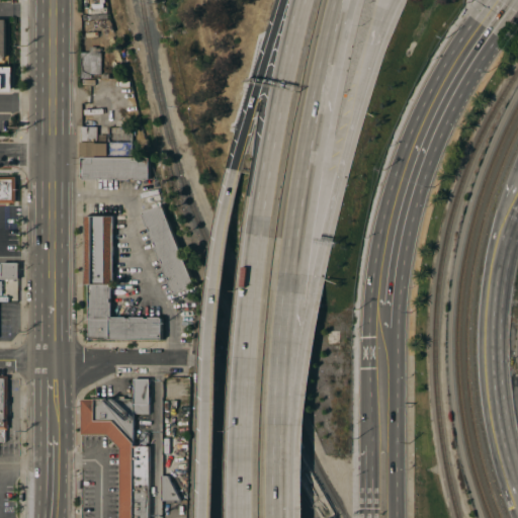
[(91,47),(97,47),(97,48),(101,48),(101,50),(102,50),(102,54),(109,54),(109,59),(107,59),(107,61),(109,61),(109,71),(108,71),(108,73),(110,73),(111,78),(82,78),(81,52),(91,52),(91,47)]
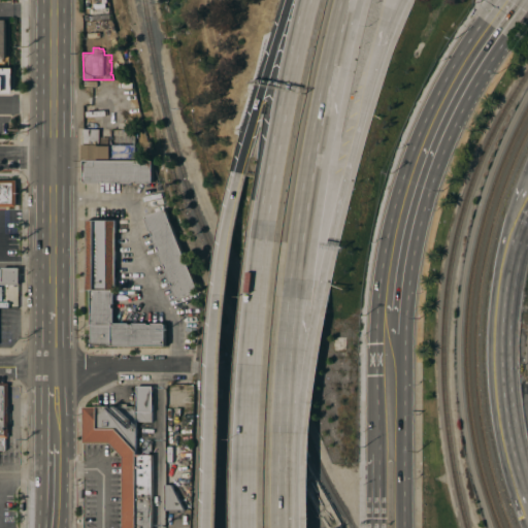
[(0,68),(13,68),(13,93),(0,93),(0,68)]
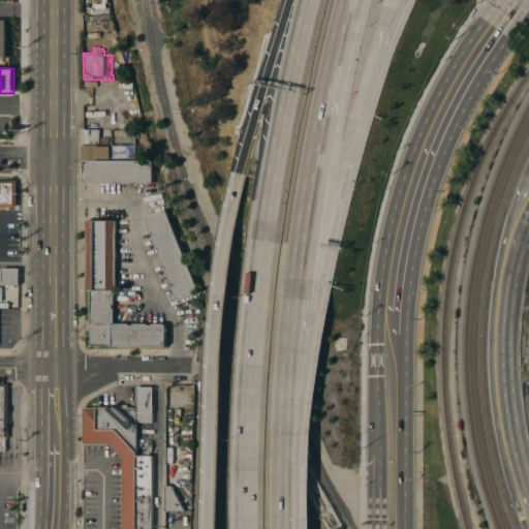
[(85,161),(85,160),(83,160),(83,144),(84,144),(84,130),(100,130),(100,145),(105,145),(105,146),(111,146),(112,130),(134,130),(134,128),(136,128),(136,162),(85,161)]
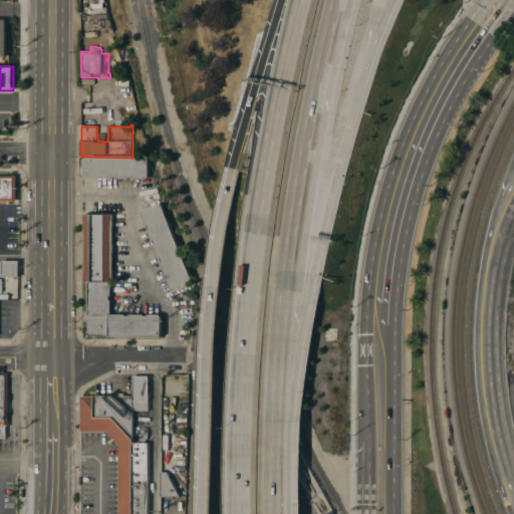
[(150,177),(148,177),(148,179),(134,179),(134,177),(130,177),(130,179),(117,179),(117,177),(113,177),(113,179),(101,179),(101,177),(98,177),(98,179),(83,178),(83,177),(82,177),(82,157),(133,158),(150,158),(150,177)]
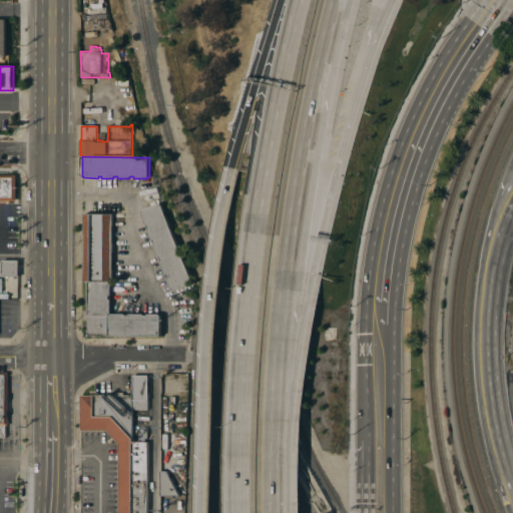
[(0,174),(17,174),(16,200),(0,200),(0,174)]
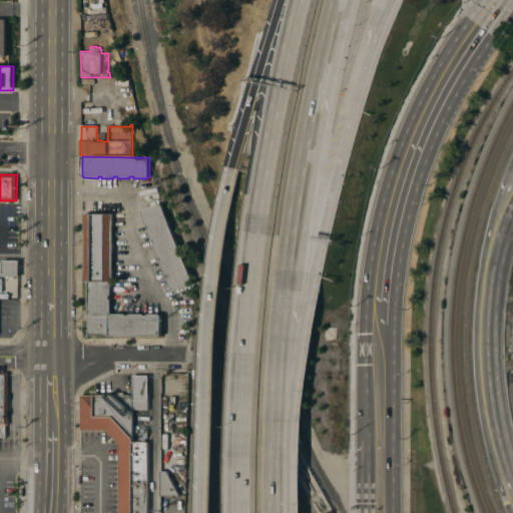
[(156,204),(161,202),(192,283),(172,291),(172,289),(170,290),(166,278),(167,278),(166,275),(165,275),(160,261),(161,261),(159,257),(158,258),(153,243),(154,243),(153,239),(152,240),(147,228),(149,228),(147,225),(146,225),(144,218),(141,211),(142,211),(142,210),(156,204)]
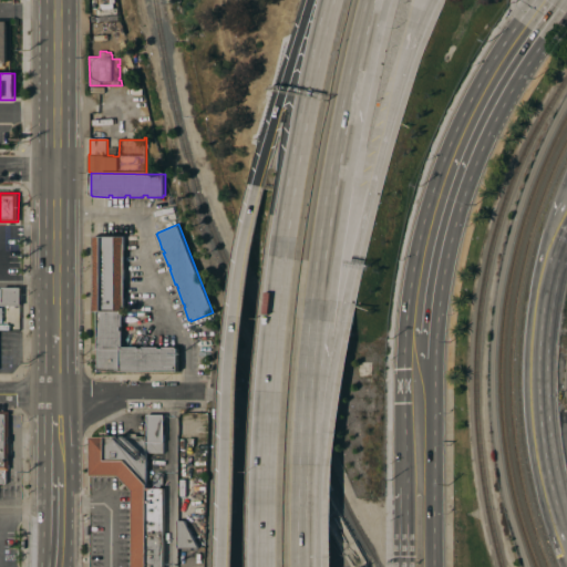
[(125,241),(125,311),(122,311),(122,312),(123,313),(123,327),(122,327),(122,330),(123,330),(123,347),(140,347),(140,348),(143,348),(143,347),(160,347),(160,348),(164,348),(164,347),(177,347),(177,348),(178,348),(178,371),(99,371),(99,349),(99,311),(93,311),(93,241),(93,236),(125,236),(125,241)]
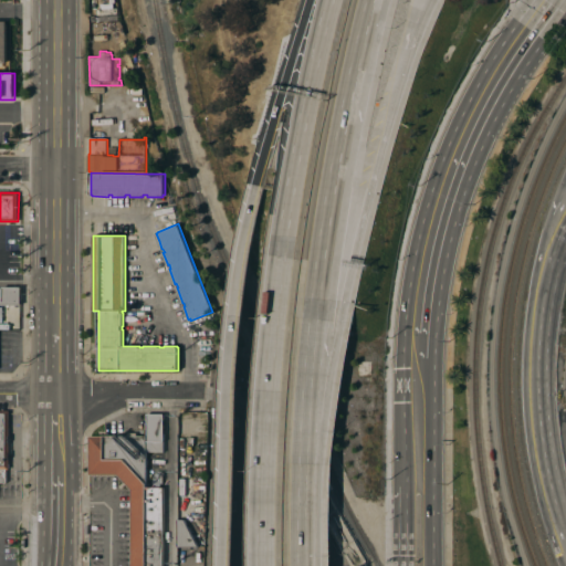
[(0,307),(2,307),(2,329),(0,329),(0,289),(2,289),(2,287),(21,287),(21,304),(0,304),(0,307)]
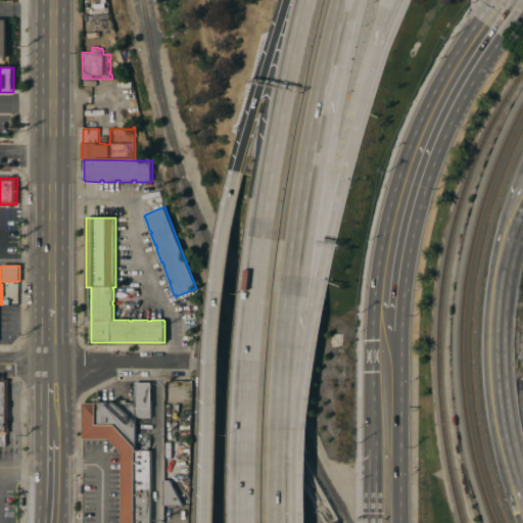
[(0,379),(9,379),(9,433),(6,433),(6,446),(0,446),(0,379)]
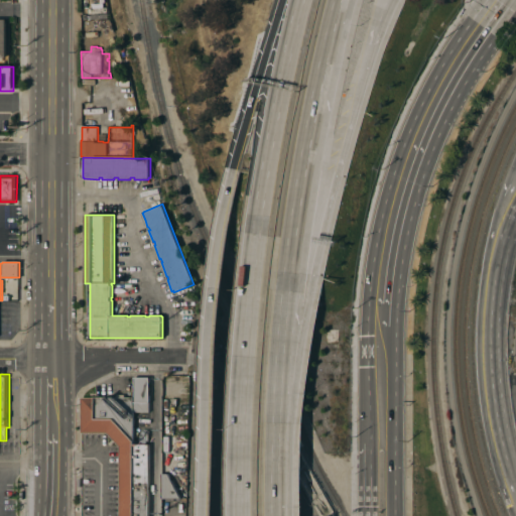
[(135,420),(134,420),(134,444),(135,444),(140,444),(149,444),(149,515),(119,515),(119,458),(119,446),(107,432),(81,432),(82,397),(95,397),(95,396),(117,397),(117,395),(125,395),(125,397),(134,397),(134,378),(135,378),(149,378),(149,420),(135,420)]
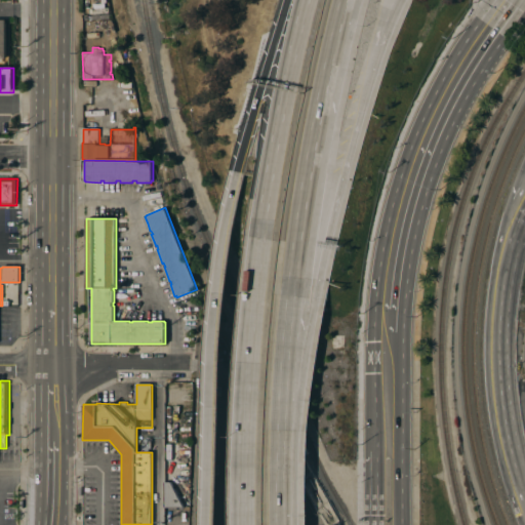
[(165,508),(166,482),(170,482),(184,508),(165,508)]
